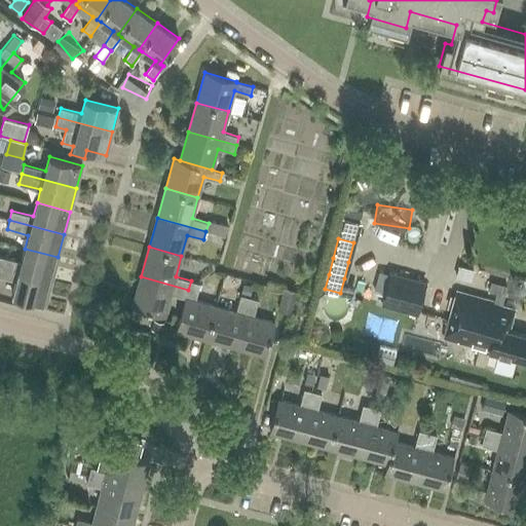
[(0,266),(52,279),(58,257),(25,249),(21,262),(0,256),(0,266)]
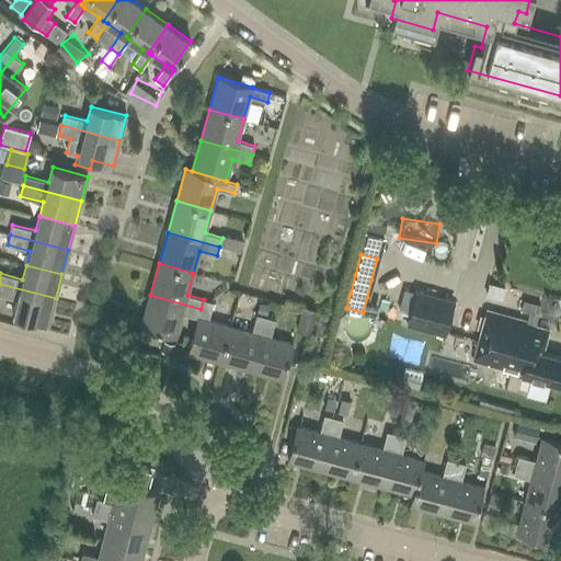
[(49,323),(56,298),(0,284),(0,295),(16,299),(13,315),(49,323)]
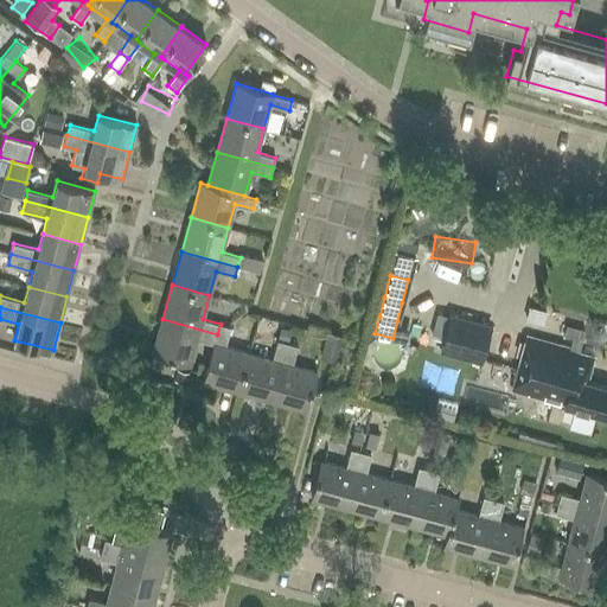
[(543,311),(531,307),(528,319),(541,323),(543,311)]
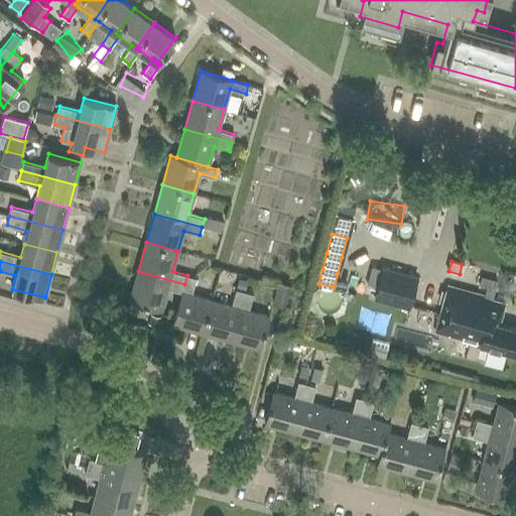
[(409,305),(416,276),(385,268),(377,297),(409,305)]
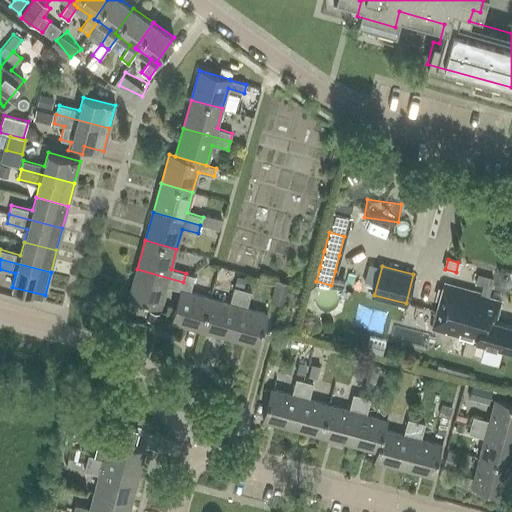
[(181,290),(183,282),(137,269),(129,298),(160,306),(166,286),(181,290)]
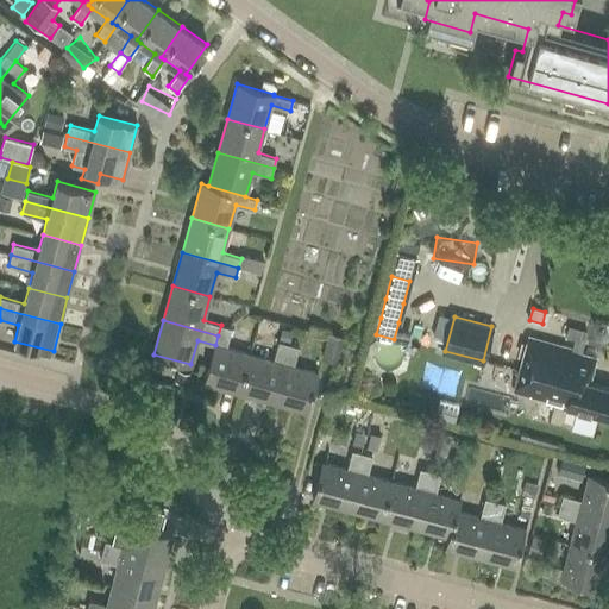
[(232,328),(228,327),(221,325),(218,336),(215,345),(205,382),(239,391),(250,355),(226,347),(232,328)]
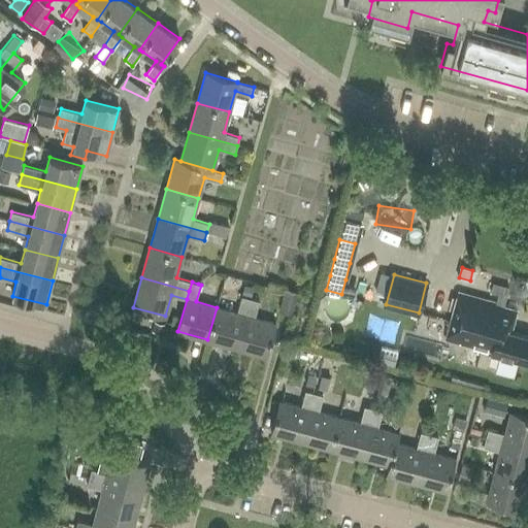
[(517,310),(504,306),(509,288),(493,284),(491,293),(501,296),(500,302),(489,298),(489,300),(458,292),(446,338),(491,351),(491,352),(499,354),(494,370),(514,375),(518,359),(527,362),(527,336),(510,332),(517,310)]
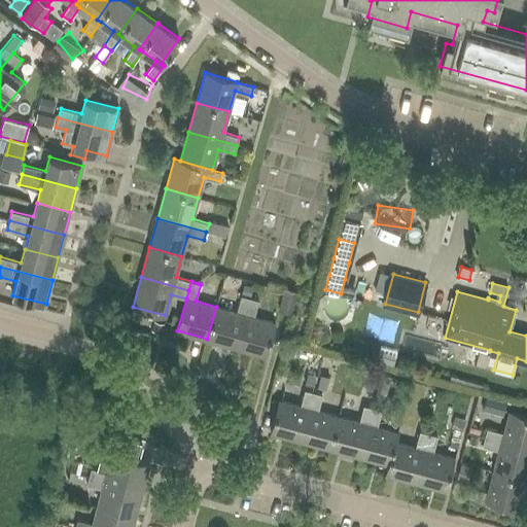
[(253,287),(245,285),(242,293),(251,295),(253,287)]
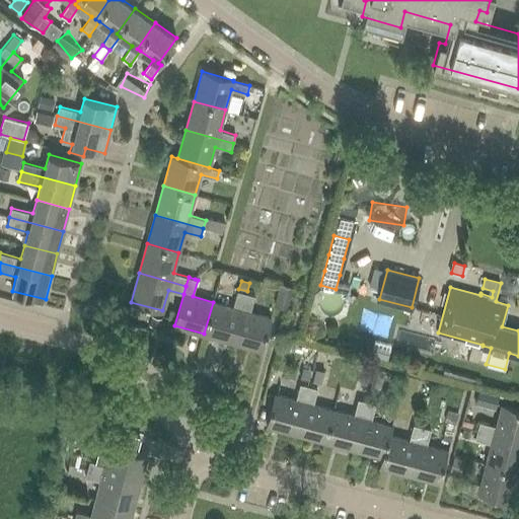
[(287,308),(293,286),(280,283),(275,305),(287,308)]
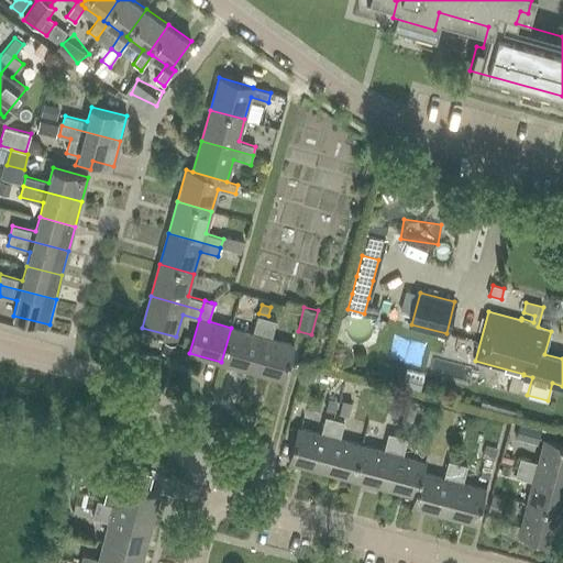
[(252,371),(267,318),(258,316),(253,334),(231,328),(221,362),(252,371)]
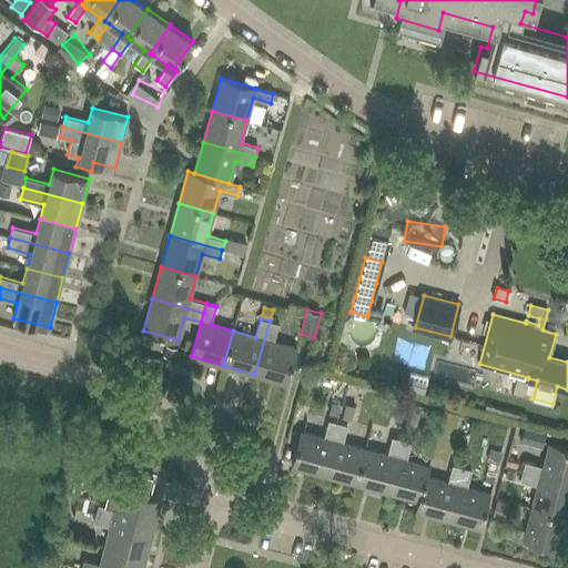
[(270,321),(254,374),(286,383),(296,348),(273,342),(279,324),(270,321)]
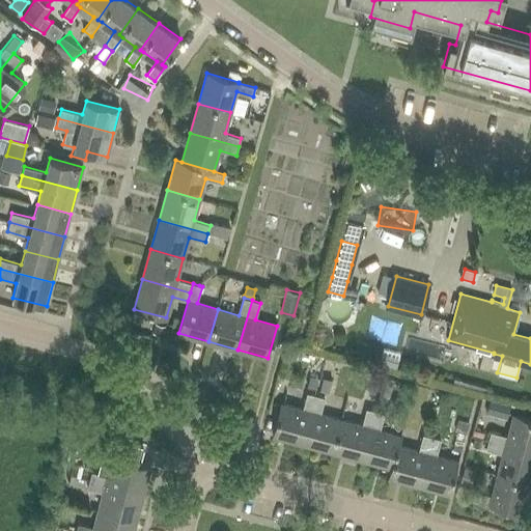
[(154,322),(152,332),(164,334),(166,325),(154,322)]
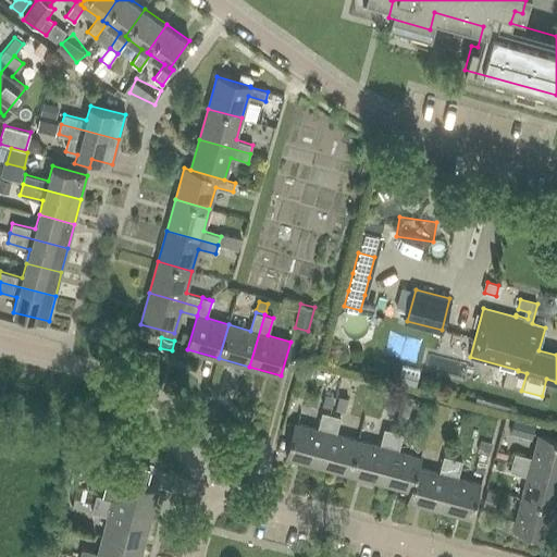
[(334,409),(337,397),(327,395),(324,407),(334,409)]
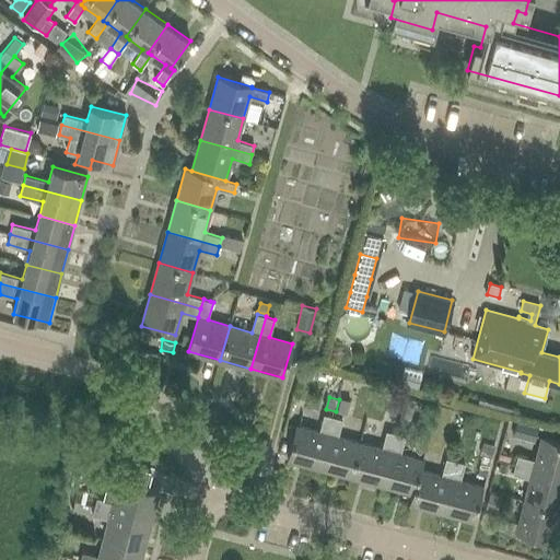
[(349,415),(353,401),(343,398),(339,412),(349,415)]
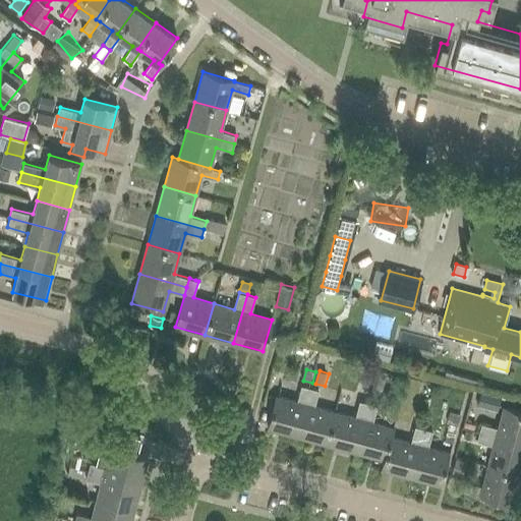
[(385,379),(378,377),(375,388),(383,389),(385,379)]
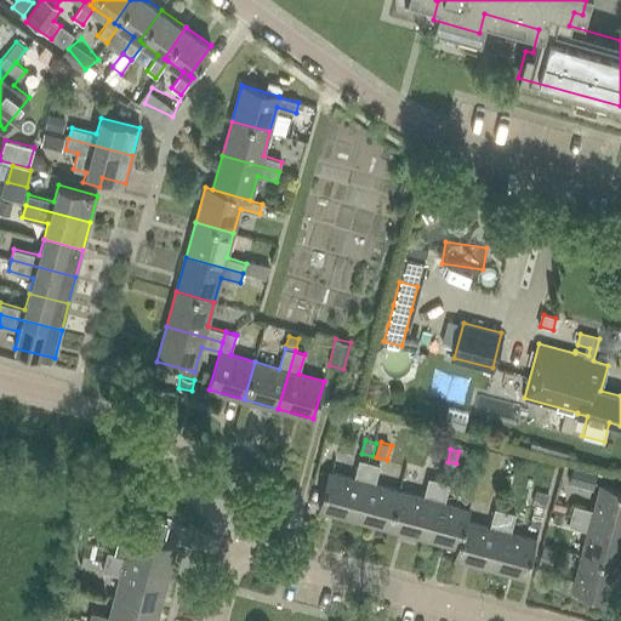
[(354,519),(370,462),(359,460),(354,479),(329,472),(319,510),(354,519)]
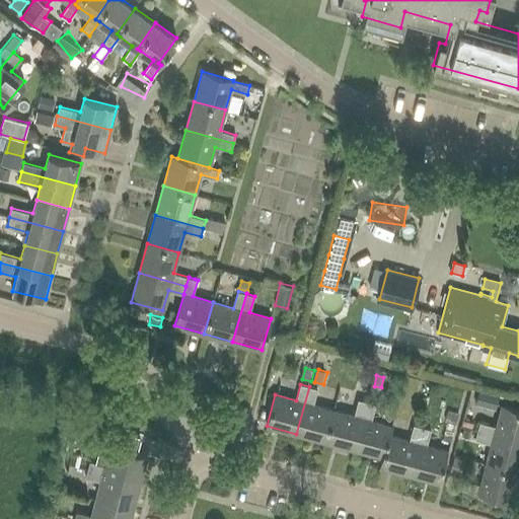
[(325,442),(334,411),(313,404),(317,388),(309,386),(296,434),(325,442)]
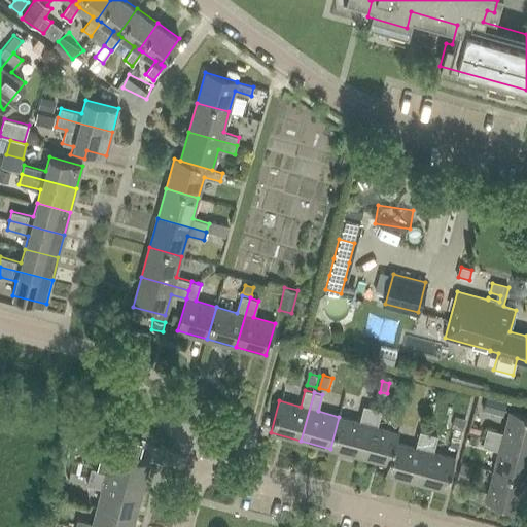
[(488,395),(484,411),(503,416),(507,400),(488,395)]
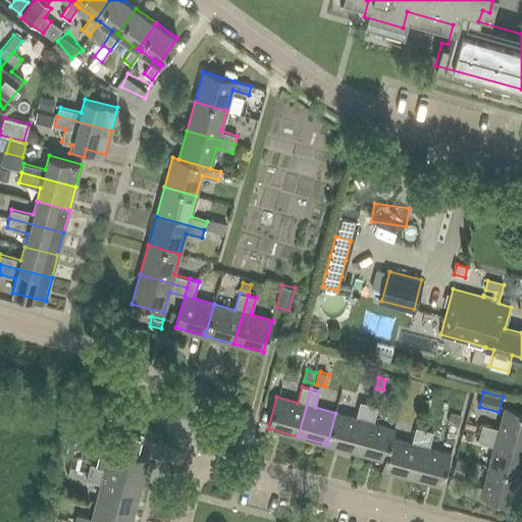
[(356,452),(369,404),(360,402),(356,418),(335,413),(327,445),(356,452)]
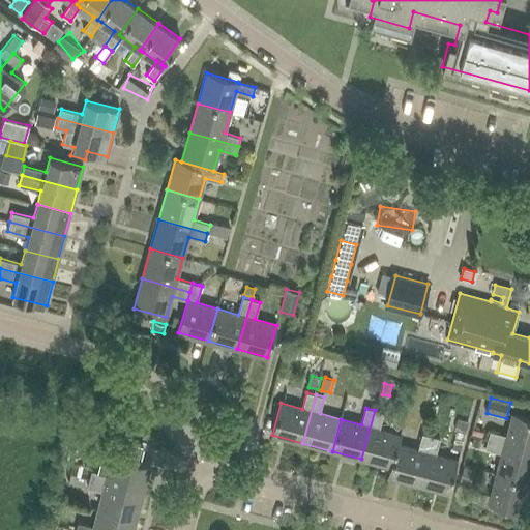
[(398,445),(401,435),(379,429),(383,413),(375,410),(361,459),(390,467),(391,467),(398,445)]
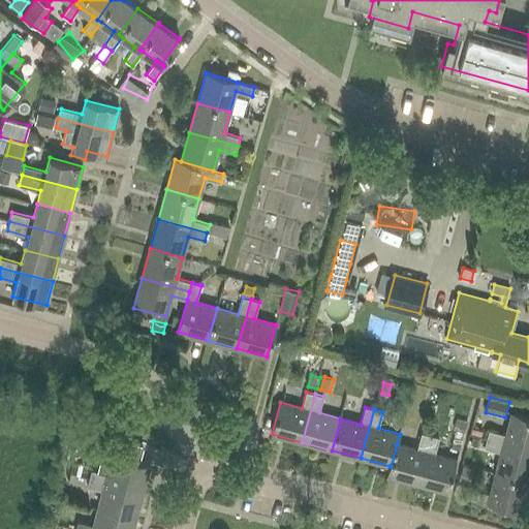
[(487,439),(528,449),(528,417),(511,413),(505,435),(489,430),(487,439)]
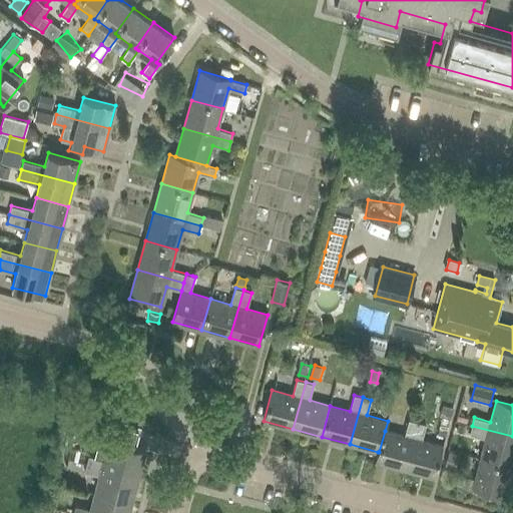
[(405,469),(417,422),(409,420),(405,436),(385,431),(379,452),(378,452),(376,462),(405,469)]
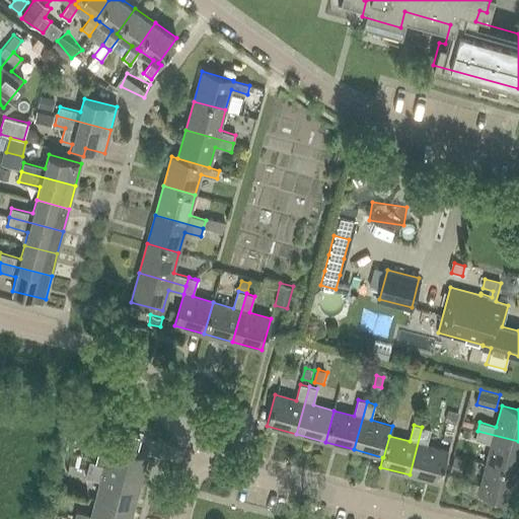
[(422,427),(410,474),(439,483),(447,451),(426,445),(431,430),(422,427)]
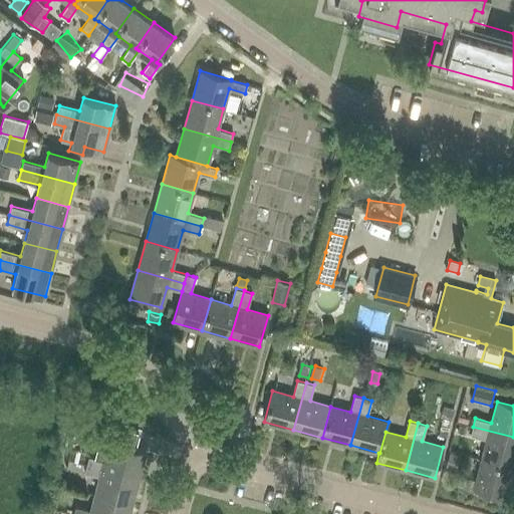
[(513,468),(513,462),(513,437),(473,427),(471,435),(487,439),(481,460),(513,468)]
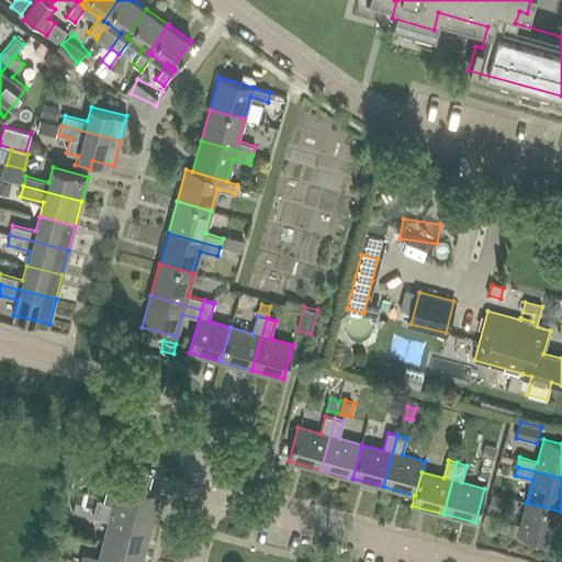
[(94,508),(152,524),(159,495),(117,484),(113,504),(97,499),(94,508)]
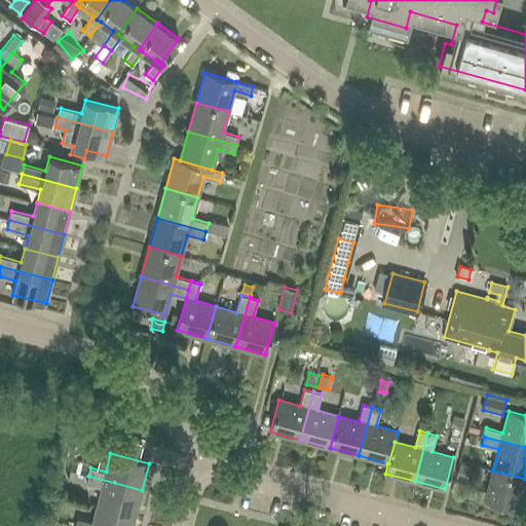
[(517,509),(525,479),(492,471),(487,491),(471,486),(468,495),(484,499),(484,500),(517,509)]
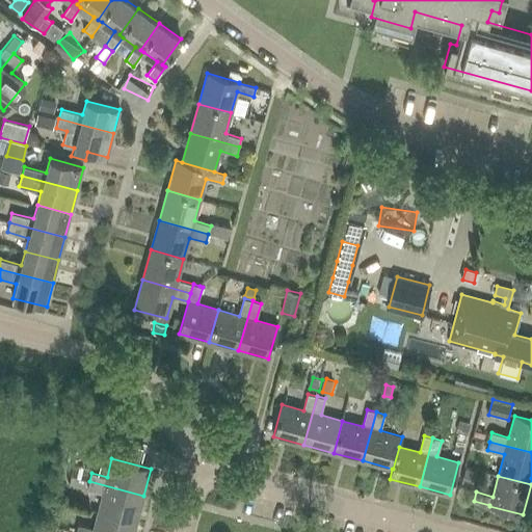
[(137,522),(143,496),(89,481),(87,489),(103,493),(98,511),(137,522)]
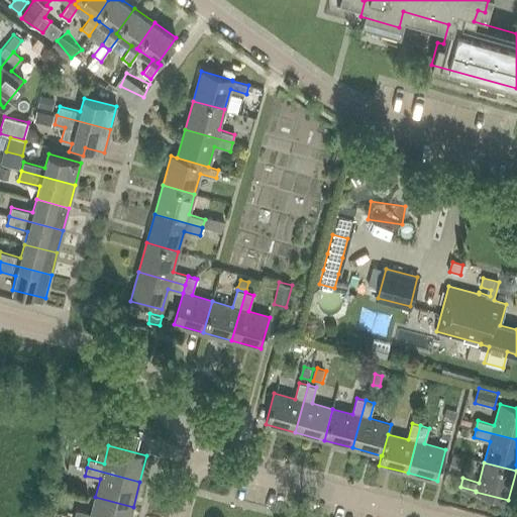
[(129,516),(133,507),(95,497),(90,514),(76,510),(74,516),(129,516)]
